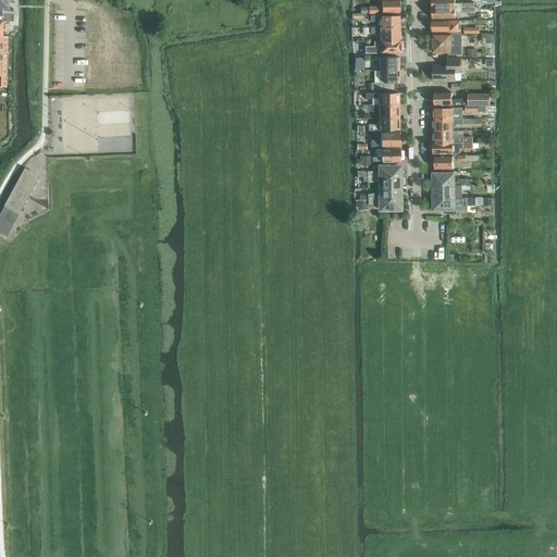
[(0,0),(0,85),(5,86),(7,35),(2,35),(2,20),(13,20),(13,8),(9,8),(8,0),(0,0)]
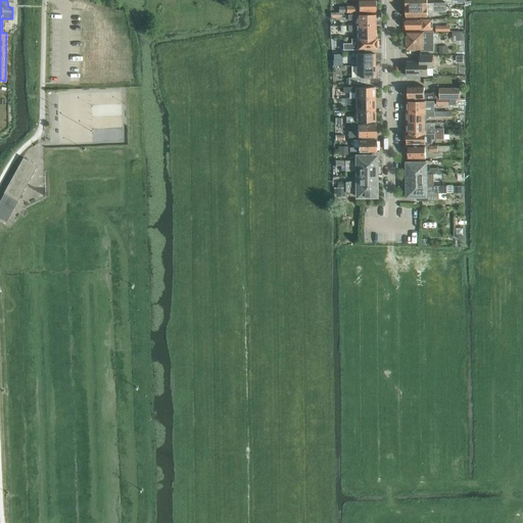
[(346,4),(346,12),(375,12),(375,0),(358,0),(359,4),(346,4)]
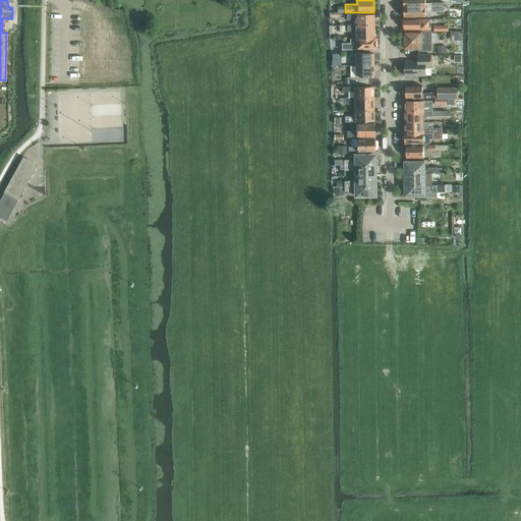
[(444,7),(405,7),(405,17),(421,17),(421,12),(432,12),(432,13),(444,12),(444,8),(444,7)]
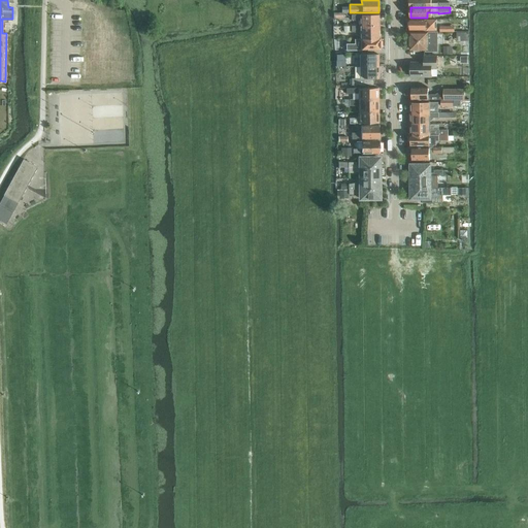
[(360,25),(378,25),(378,14),(352,14),(352,20),(360,20),(360,25)]
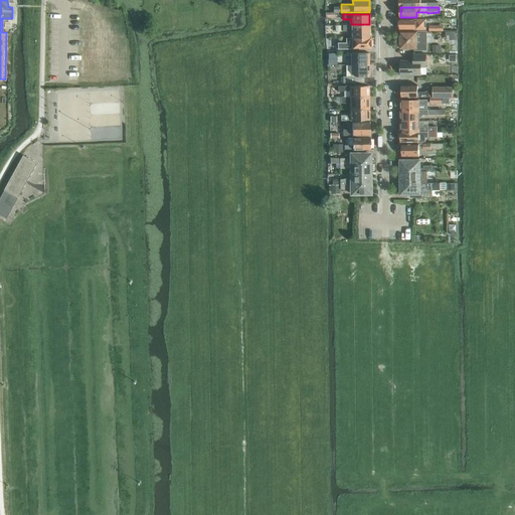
[(426,19),(400,19),(400,29),(426,29),(426,19)]
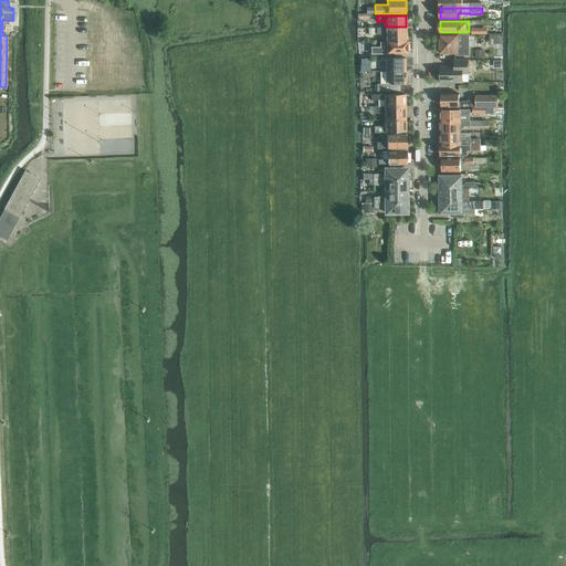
[(406,41),(406,28),(406,27),(386,27),(377,27),(377,34),(386,34),(386,41),(406,41)]
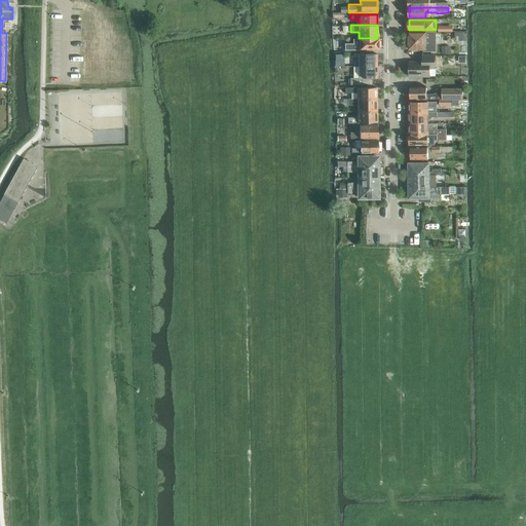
[(426,33),(410,33),(410,49),(425,49),(425,50),(436,50),(436,33),(434,33),(426,33)]
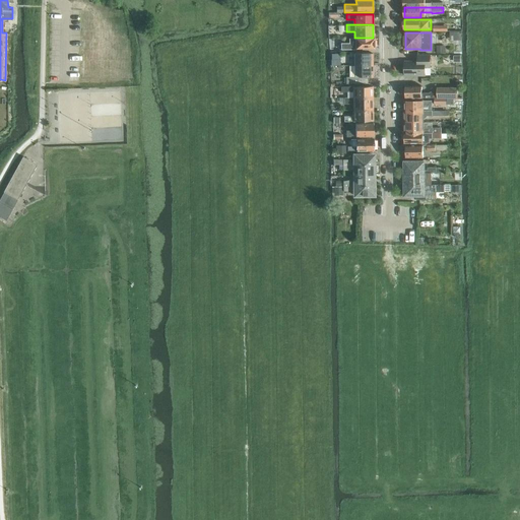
[(374,38),(373,38),(354,38),(354,44),(344,44),(344,45),(344,49),(374,49),(374,38)]
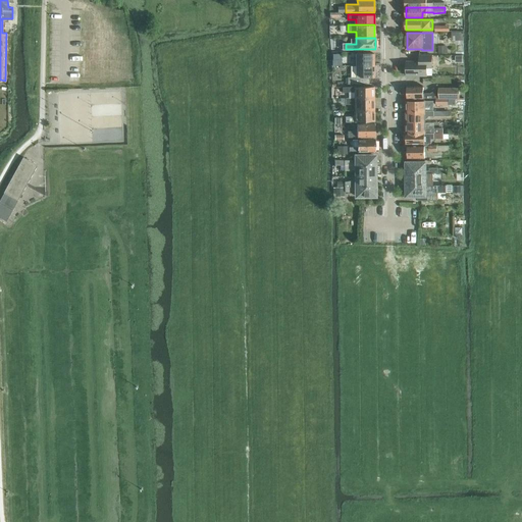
[(373,53),(360,53),(356,53),(356,61),(356,65),(373,65),(373,53)]
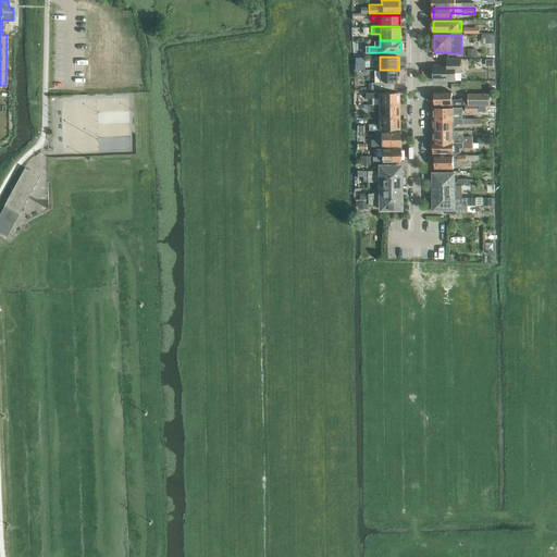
[(434,66),(434,82),(456,82),(456,72),(461,72),(461,60),(448,59),(448,66),(434,66)]
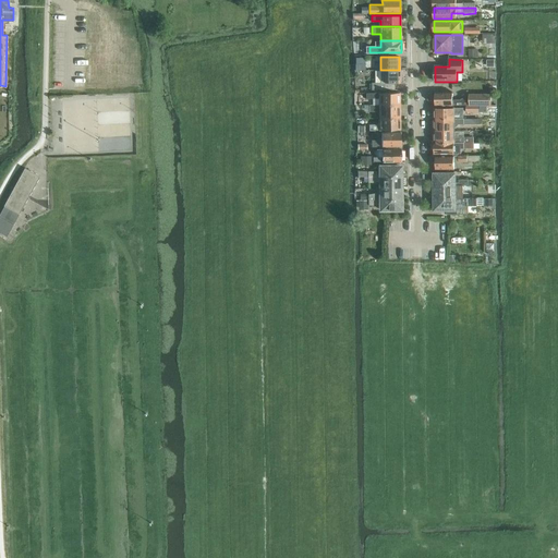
[(385,91),(385,83),(399,83),(399,70),(380,70),(380,83),(372,83),(372,89),(372,91),(385,91)]
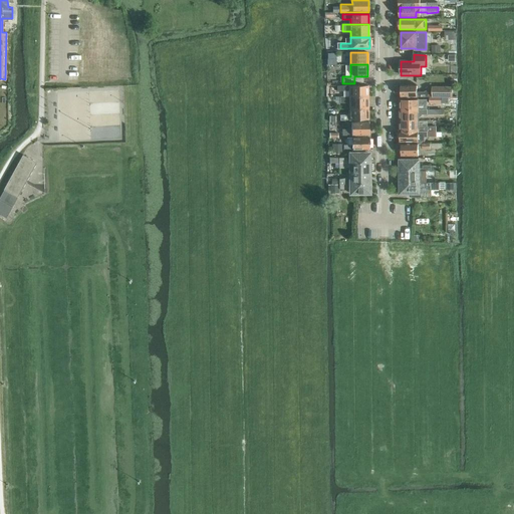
[(338,85),(338,91),(348,90),(349,95),(368,95),(368,85),(338,85)]
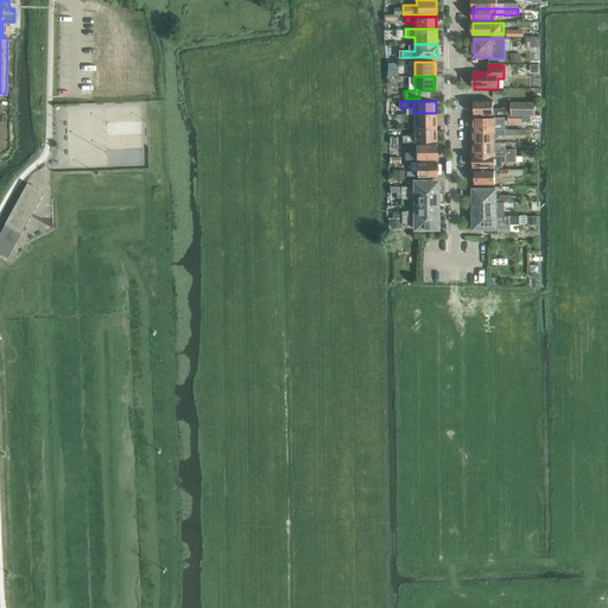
[(536,114),(536,102),(512,102),(501,108),(494,109),(493,101),(474,101),(475,114),(507,114),(523,114),(536,114)]
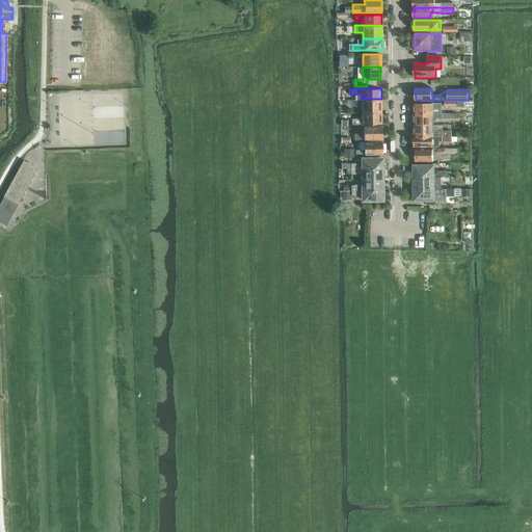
[(362,106),(362,112),(381,112),(381,99),(362,99),(352,99),(352,106),(362,106)]
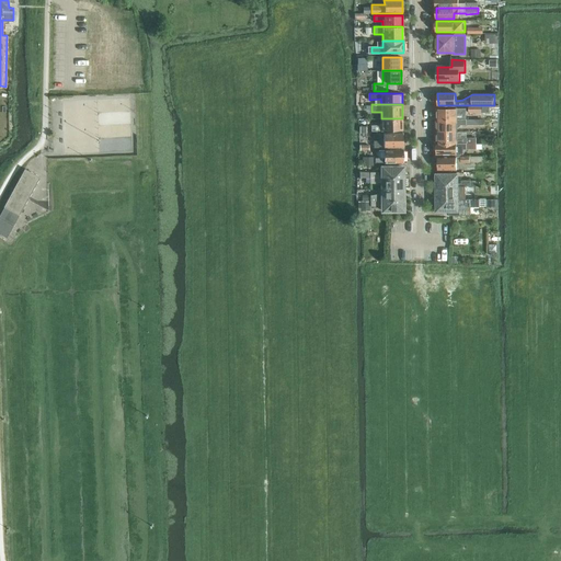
[(466,109),(457,109),(437,109),(438,119),(466,118),(466,109)]
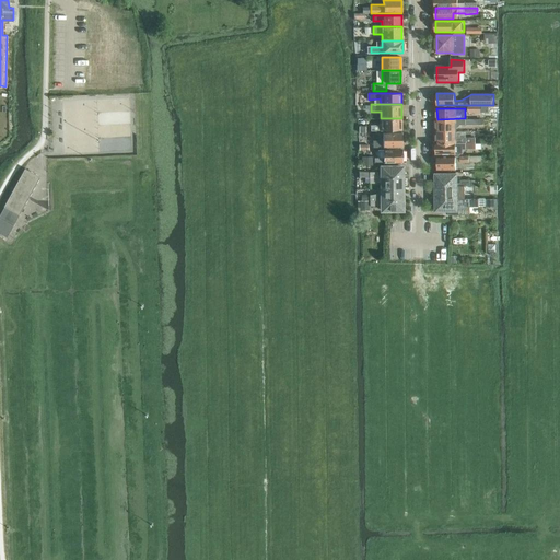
[(401,118),(381,118),(381,125),(371,125),(371,131),(401,130),(401,118)]
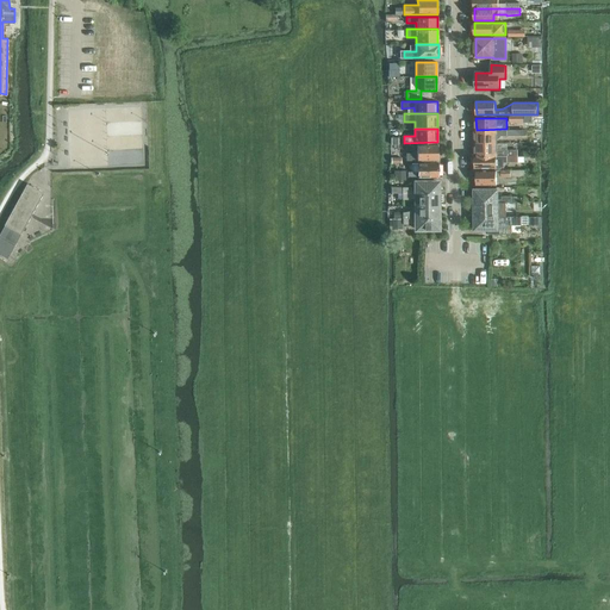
[(506,129),(477,130),(477,142),(497,142),(503,136),(518,136),(518,129),(506,129)]
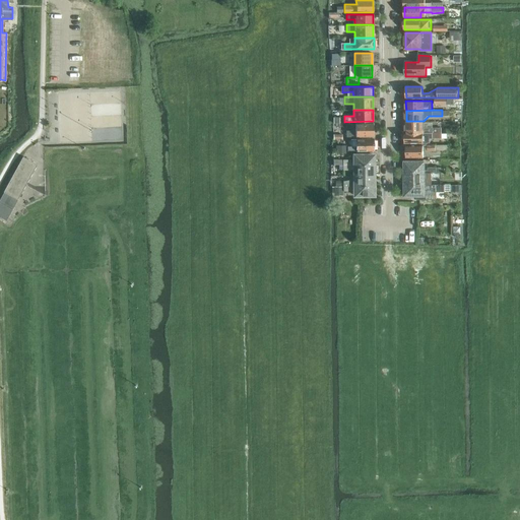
[(346,137),(373,136),(373,123),(355,123),(355,130),(346,130),(346,137)]
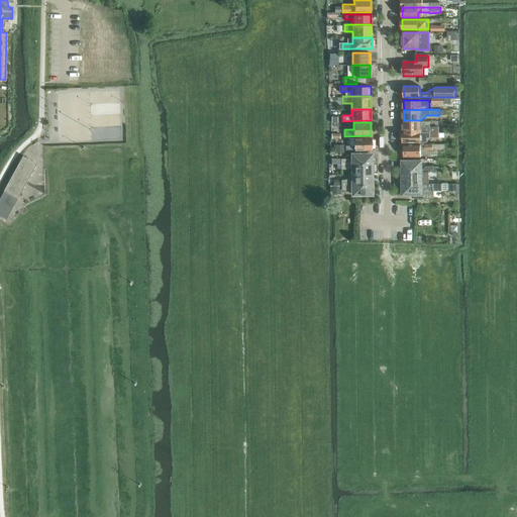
[(403,132),(439,131),(439,127),(423,127),(423,129),(421,129),(420,123),(403,123),(403,132)]
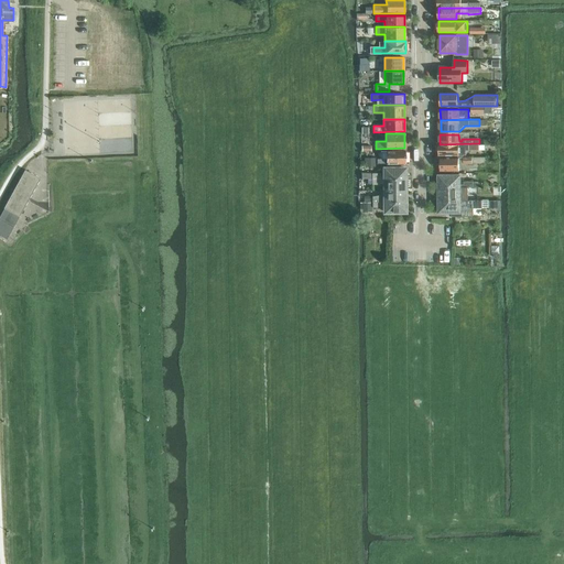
[(436,150),(436,151),(437,151),(437,152),(437,153),(438,153),(440,153),(440,155),(458,155),(463,155),(463,154),(466,154),(466,150),(468,150),(468,151),(479,151),(479,143),(440,144),(440,147),(438,147),(437,148),(437,149),(436,149),(436,150)]
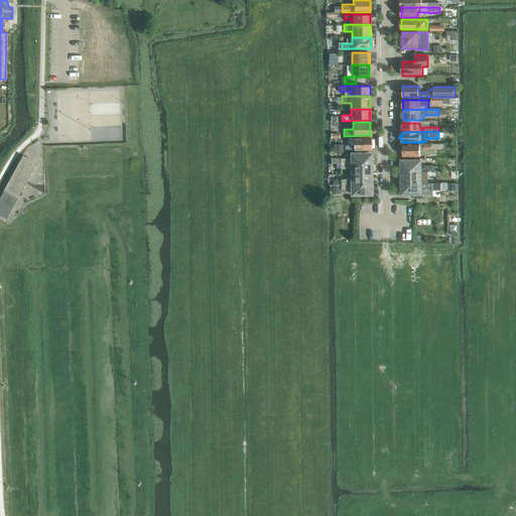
[(345,150),(371,150),(370,138),(354,137),(354,146),(345,145),(345,150)]
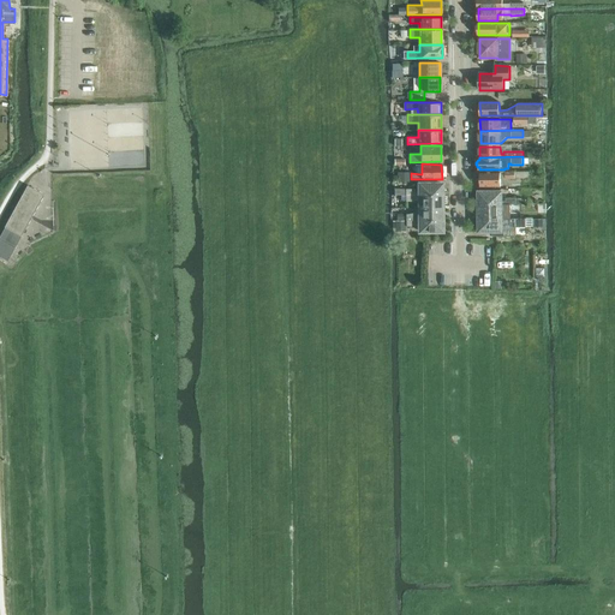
[(501,178),(514,178),(514,179),(529,179),(529,172),(514,172),(479,172),(481,186),(501,186),(501,178)]
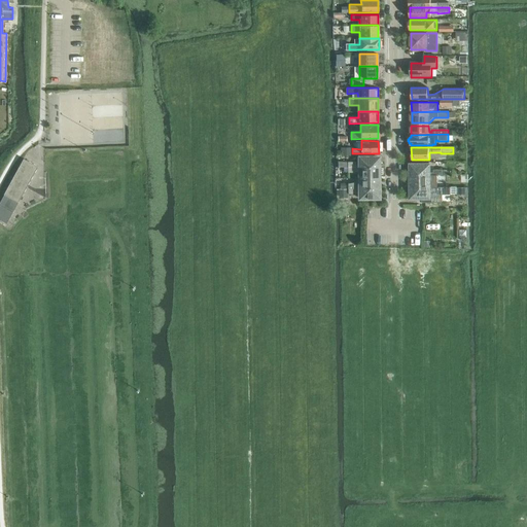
[(338,162),(338,167),(338,168),(344,168),(348,168),(379,167),(379,157),(359,157),(359,164),(355,164),(355,162),(338,162)]
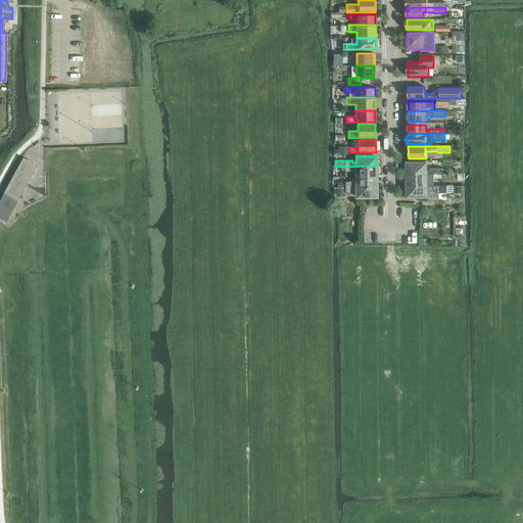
[(0,199),(0,217),(6,221),(13,209),(17,201),(38,165),(24,157),(3,193),(0,199)]
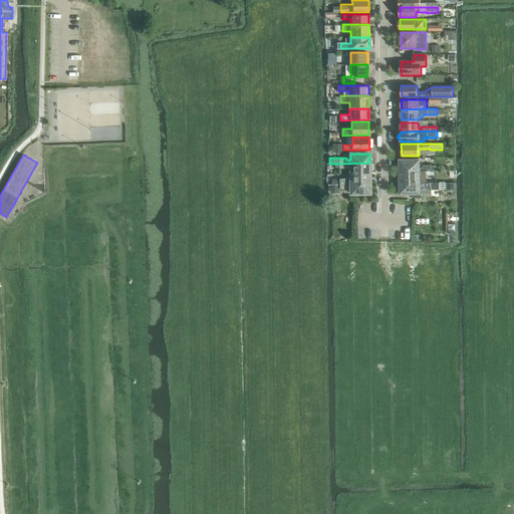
[(401,161),(401,171),(436,171),(436,166),(423,166),(423,169),(419,169),(419,161),(401,161)]
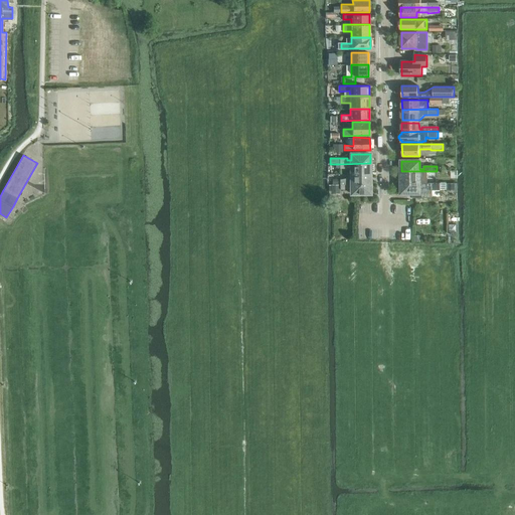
[(370,163),(340,164),(340,168),(340,169),(347,169),(347,167),(351,167),(351,174),(370,173),(370,163)]
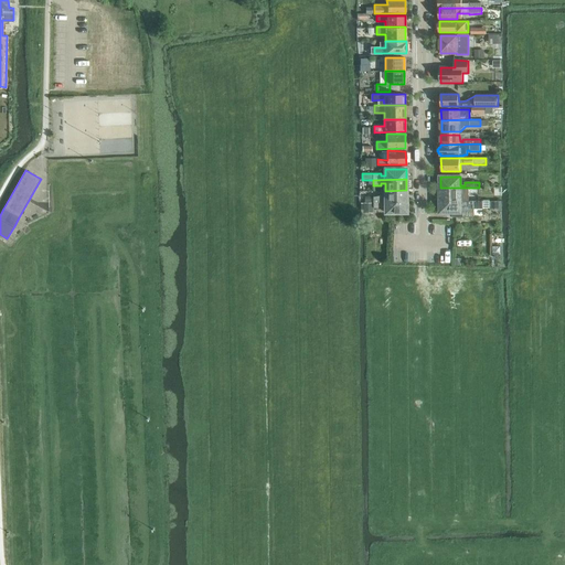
[(479,193),(479,188),(440,188),(440,199),(460,198),(460,191),(465,191),(465,194),(473,194),(473,193),(479,193)]
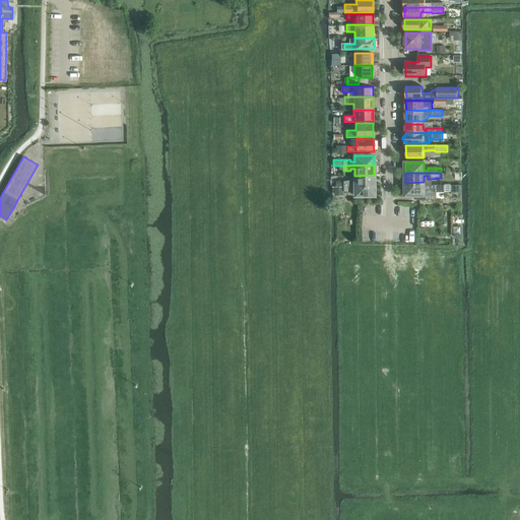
[(343,186),(374,186),(374,175),(354,176),(354,180),(347,181),(343,181),(343,186)]
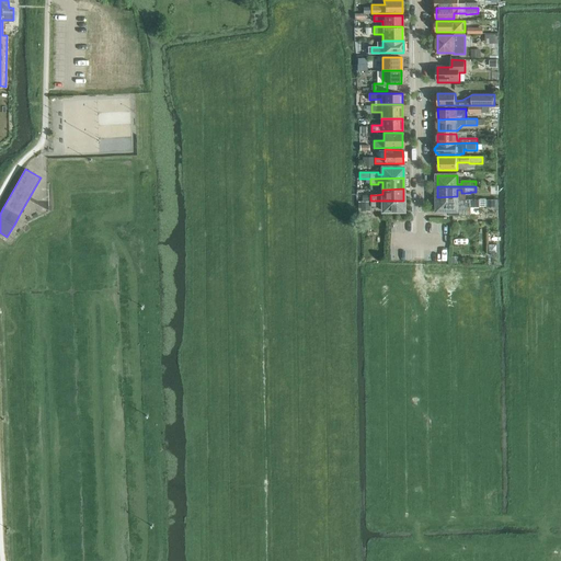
[(437,210),(449,210),(449,215),(469,215),(469,206),(479,206),(479,198),(458,198),(437,199),(437,210)]
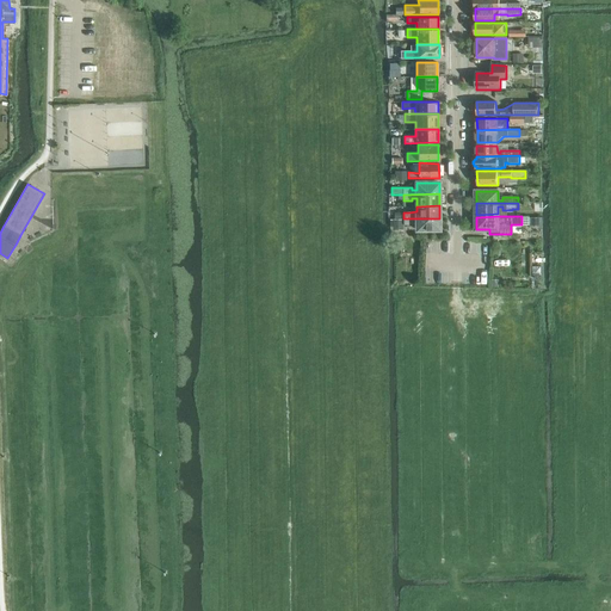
[(417,230),(439,230),(439,218),(403,218),(403,226),(412,224),(412,222),(417,222),(417,230)]
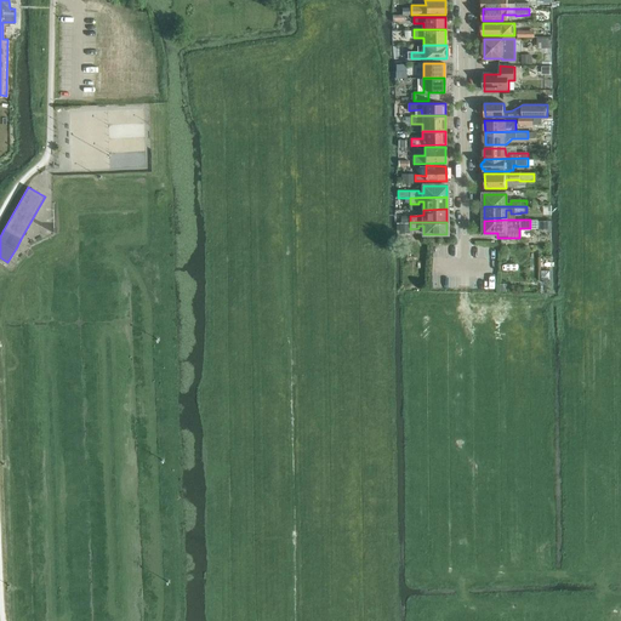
[(397,223),(397,231),(399,231),(399,234),(410,234),(410,223),(409,223),(400,223),(397,223)]
